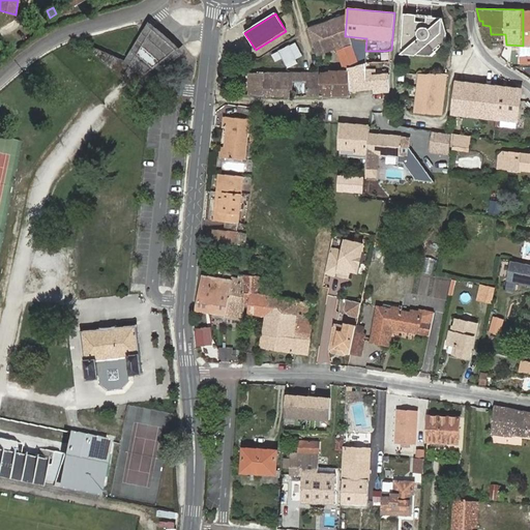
[(350,67),(360,63),(347,36),(345,36),(347,15),(308,28),(319,56),(336,49),(337,52),(339,51),(346,68),(350,67)]
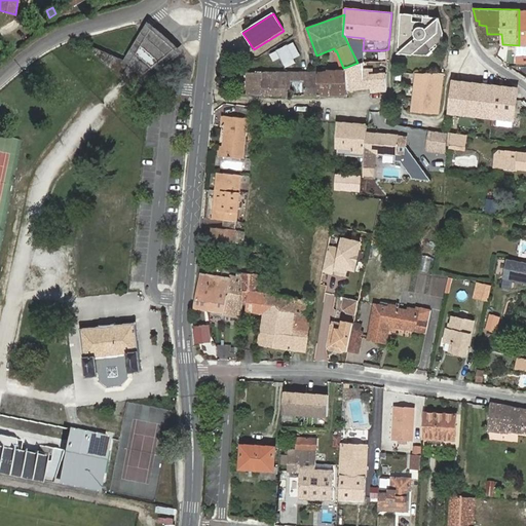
[(425,16),(402,14),(398,51),(398,54),(428,57),(446,45),(447,35),(442,35),(443,21),(425,19),(425,16)]
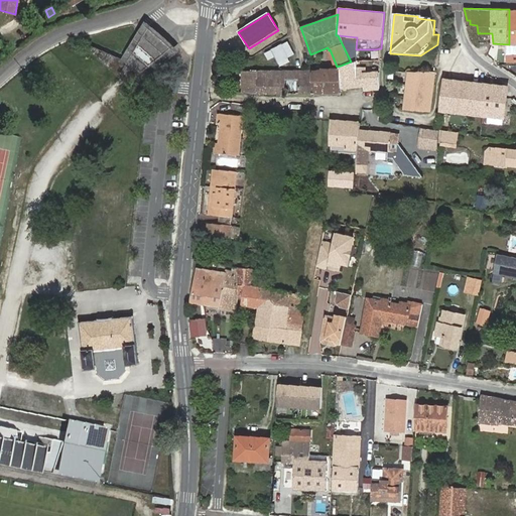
[(270,59),(267,59),(269,65),(277,61),(277,65),(284,61),(285,66),(292,62),(288,54),(290,53),(287,44),(272,51),(272,53),(268,54),(270,59)]
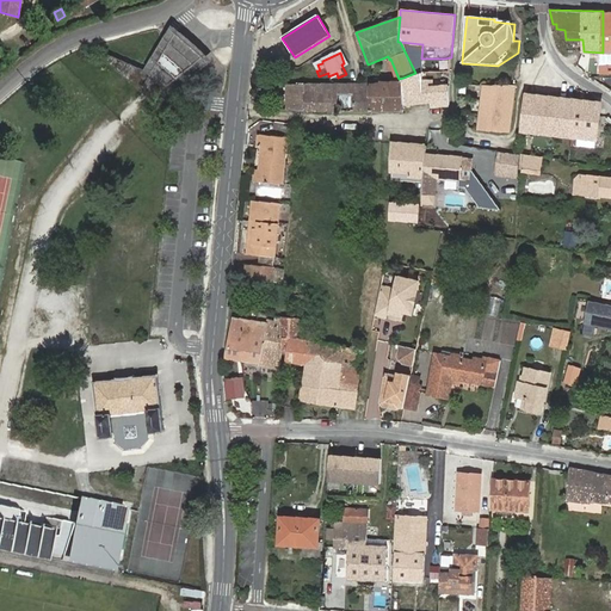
[(444,73),(444,59),(421,59),(423,73),(429,73),(444,73)]
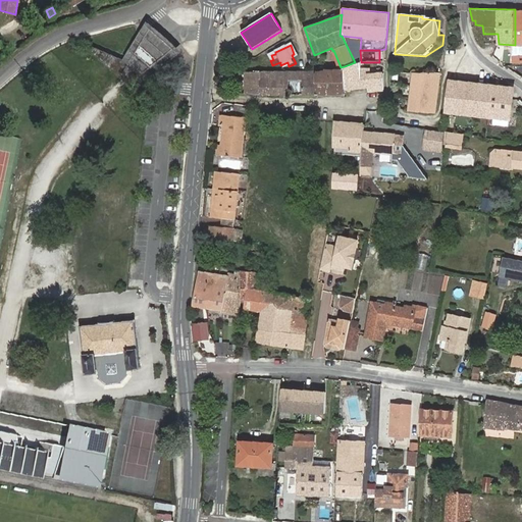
[(385,89),(384,73),(373,74),(373,71),(367,71),(366,62),(361,62),(355,62),(345,66),(345,69),(346,89),(368,87),(369,91),(385,89)]
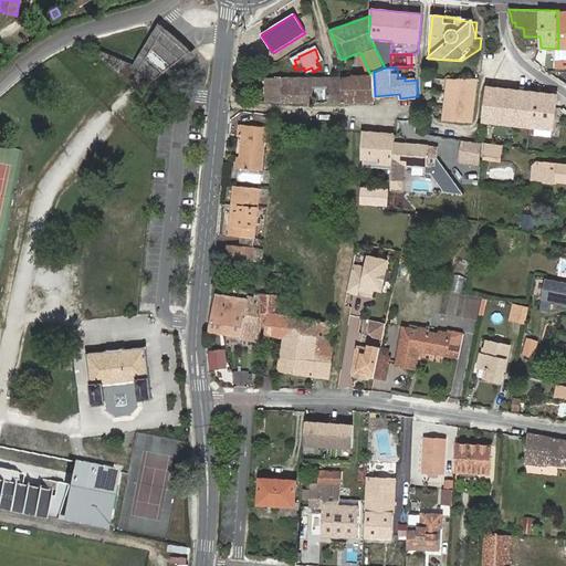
[(375,103),(375,96),(374,75),(354,76),(353,77),(342,79),(342,81),(345,103),(375,103)]
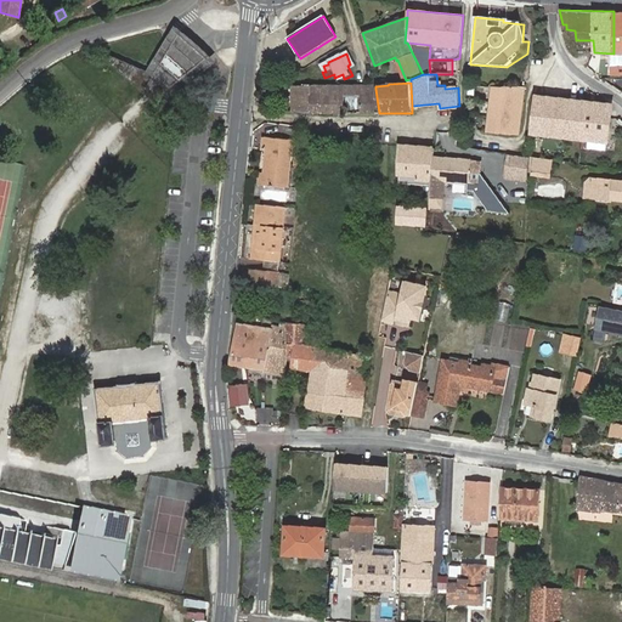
[(518,133),(525,86),(495,84),(487,126),(518,133)]
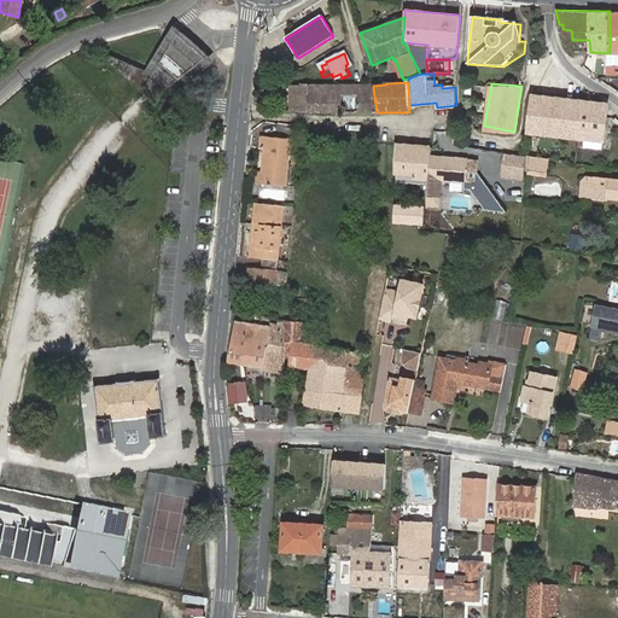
[(295,94),(293,114),(344,112),(343,86),(286,86),(286,93),(295,94)]
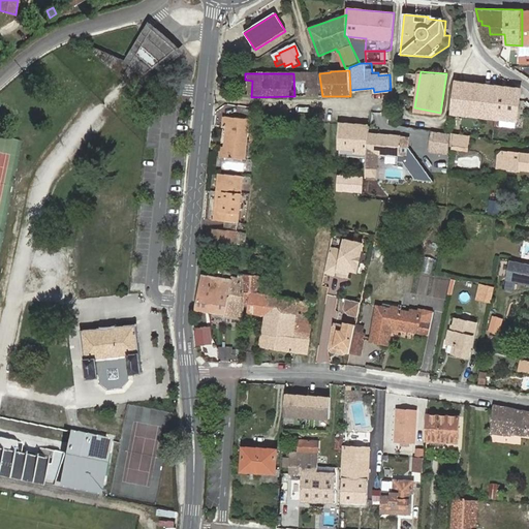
[(294,96),(322,96),(319,75),(309,75),(309,74),(293,73),(294,96)]
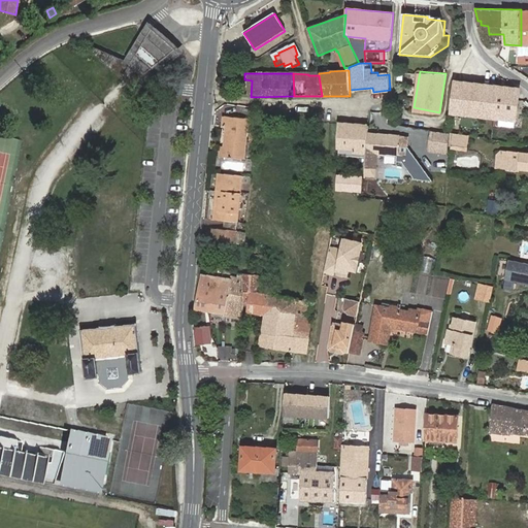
[(494,117),(496,86),(456,83),(453,112),(494,117)]
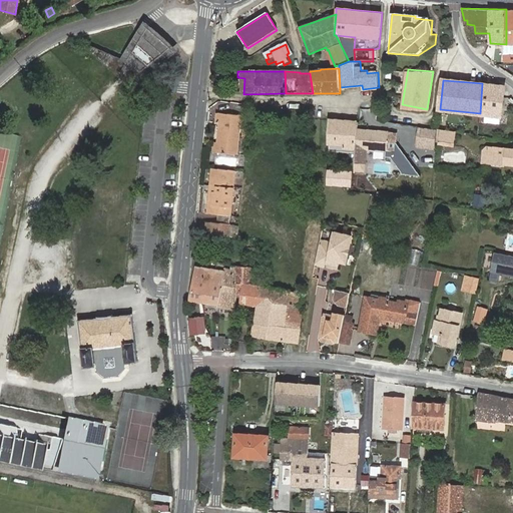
[(502,116),(505,86),(482,83),(480,113),(502,116)]
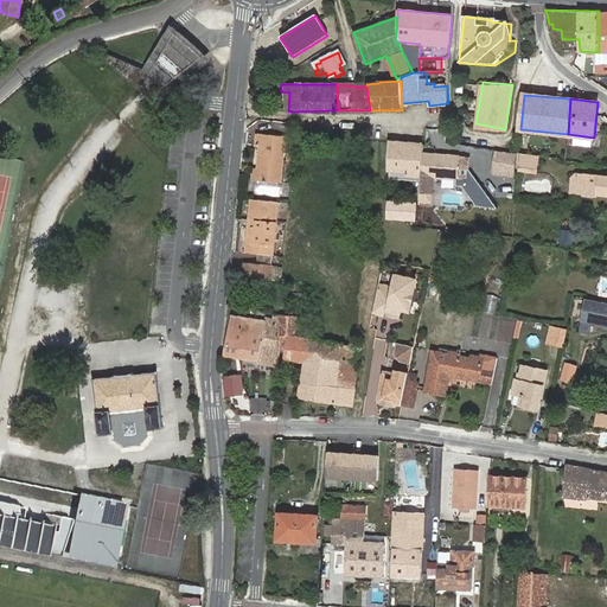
[(260,168),(259,181),(280,184),(285,138),(260,134),(259,147),(262,147),(260,168)]
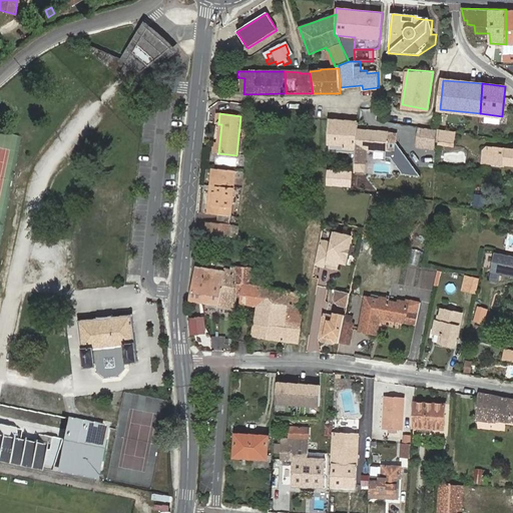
[(351,159),(355,159),(357,148),(359,131),(360,122),(333,120),(331,143),(341,144),(340,151),(351,152),(351,159)]
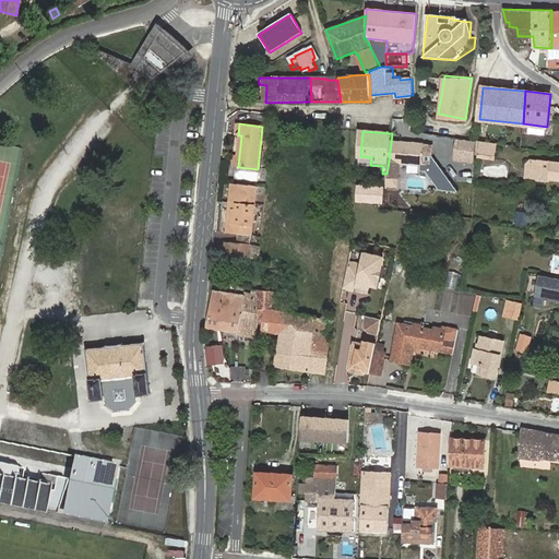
[(429,165),(430,152),(424,152),(425,144),(391,143),(389,162),(429,165)]
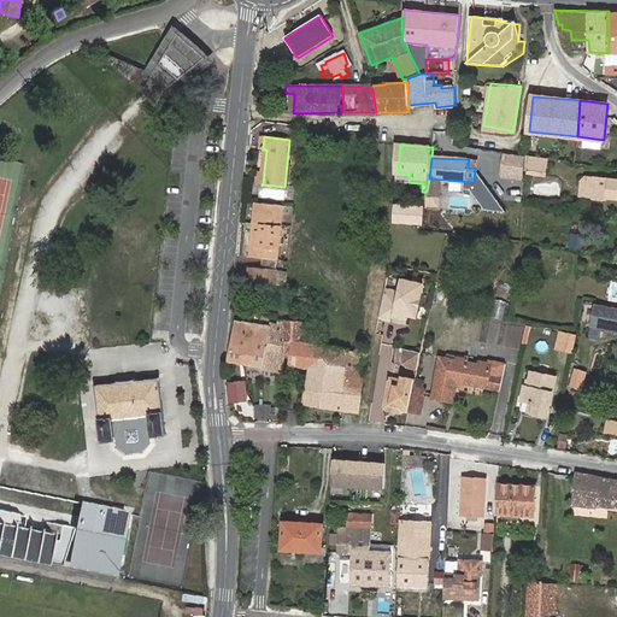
[(522,180),(524,160),(506,158),(504,176),(522,180)]
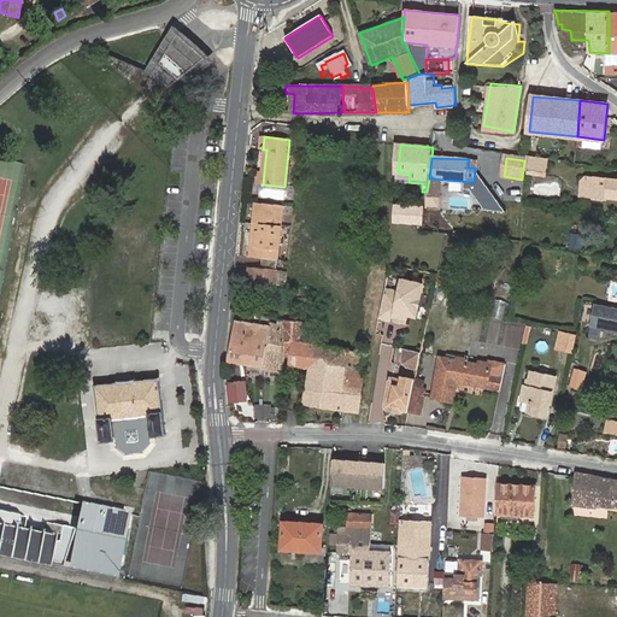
[(547,162),(529,159),(528,170),(546,172),(547,162)]
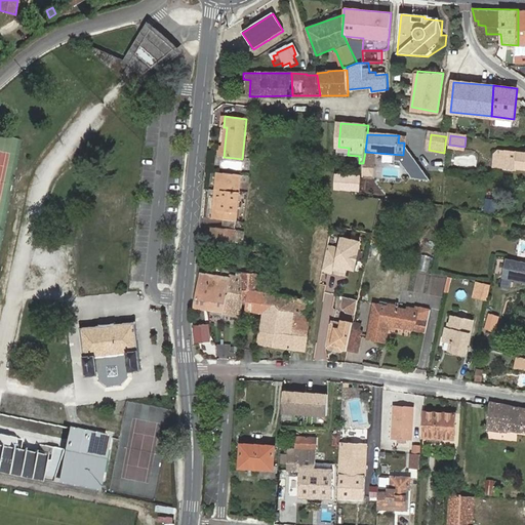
[(338,154),(348,155),(349,148),(338,147),(338,154)]
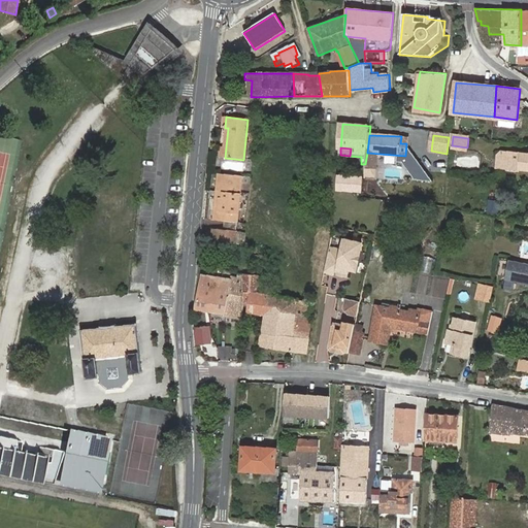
[(527,151),(501,149),(497,152),(496,165),(504,166),(506,168),(518,169),(520,167),(527,167),(527,151)]
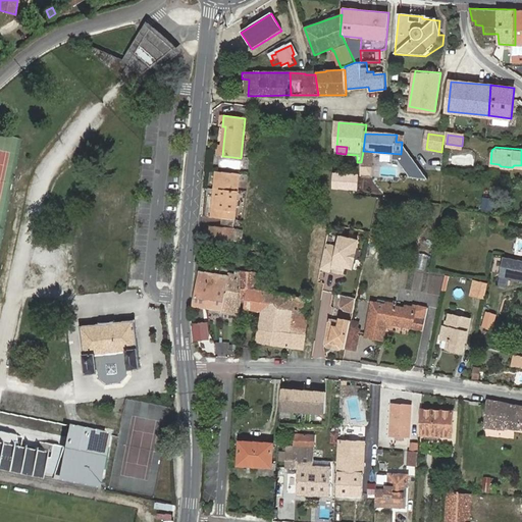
[(433,153),(432,162),(444,163),(445,154),(433,153)]
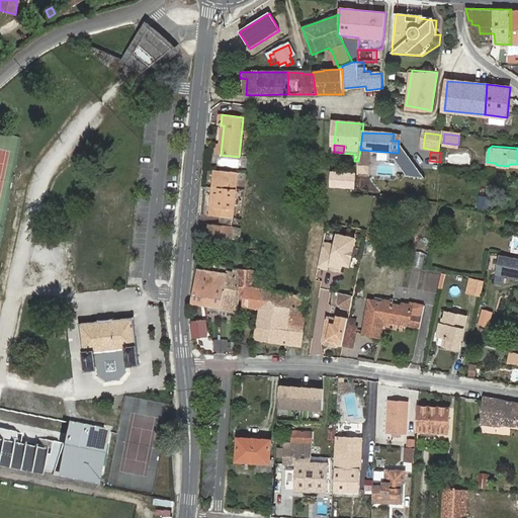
[(239,173),(214,171),(213,187),(219,188),(219,194),(216,194),(213,207),(210,207),(209,207),(209,216),(234,219),(239,173)]
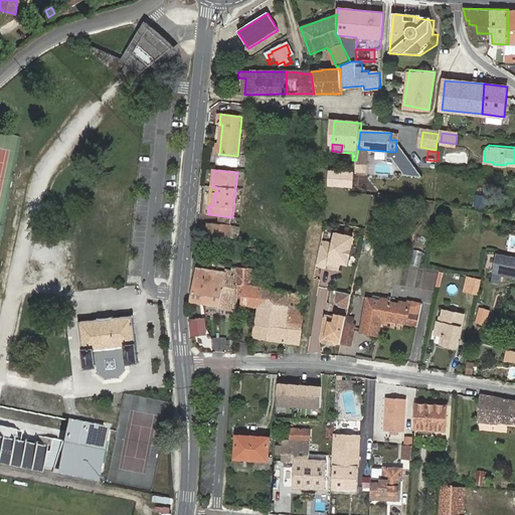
[(353,189),(354,176),(331,174),(330,187),(353,189)]
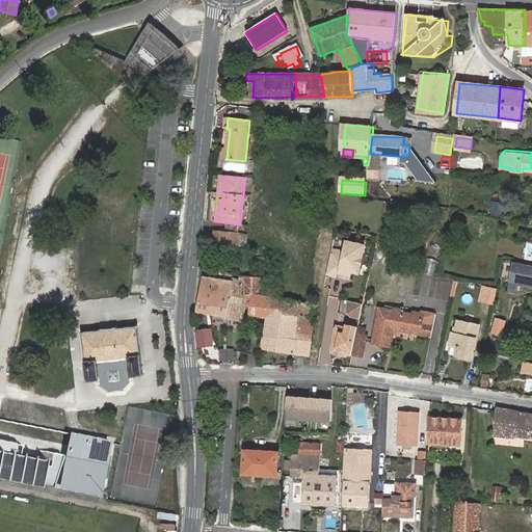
[(406,180),(397,180),(397,196),(406,196),(406,180)]
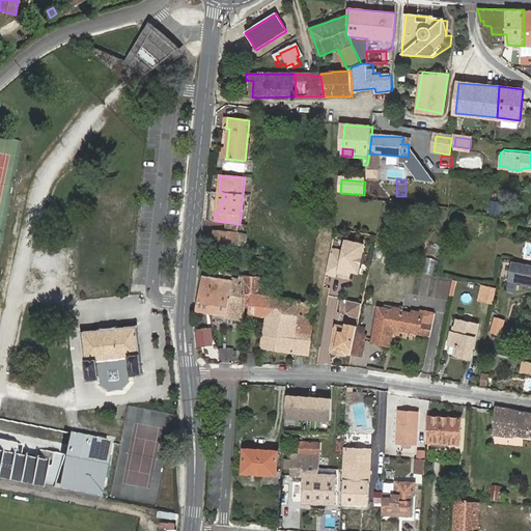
[(512,221),(511,230),(521,231),(522,222),(512,221)]
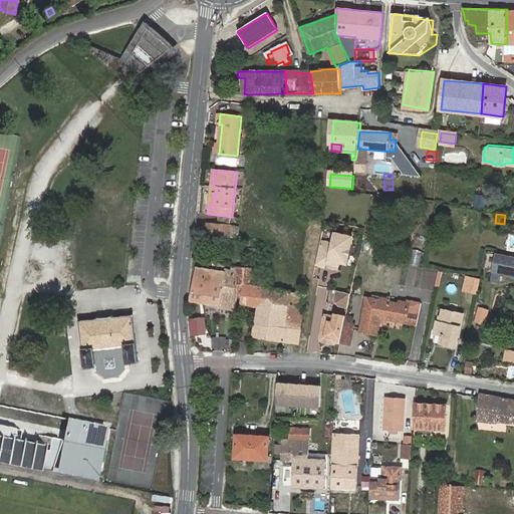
[(206,222),(206,234),(230,237),(232,224),(206,222)]
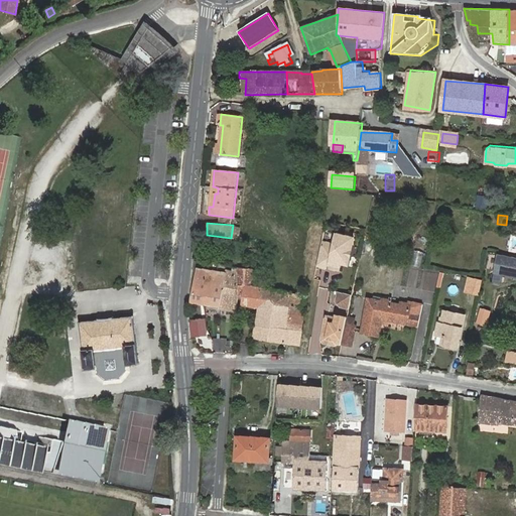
[(354,237),(337,234),(332,265),(341,267),(341,263),(344,264),(351,257),(354,237)]
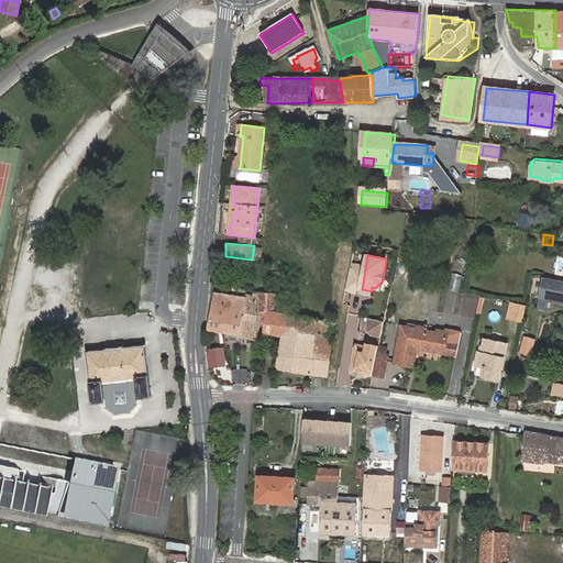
[(360,271),(351,269),(346,290),(355,293),(360,271)]
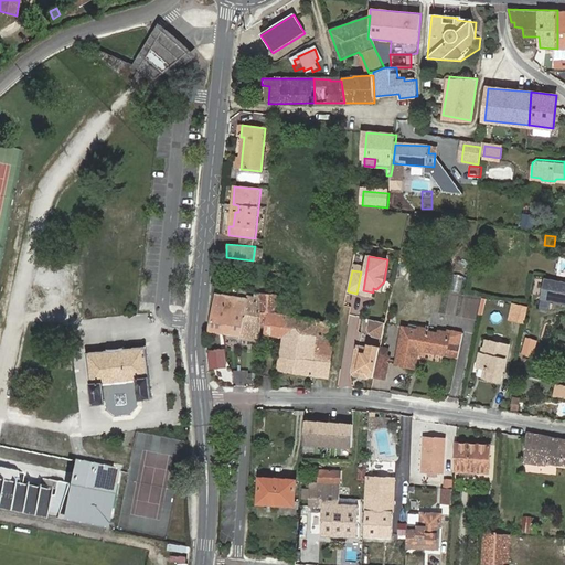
[(264,294),(249,290),(248,298),(247,306),(232,304),(233,296),(219,294),(212,331),(244,337),(246,323),(263,326),(264,294)]
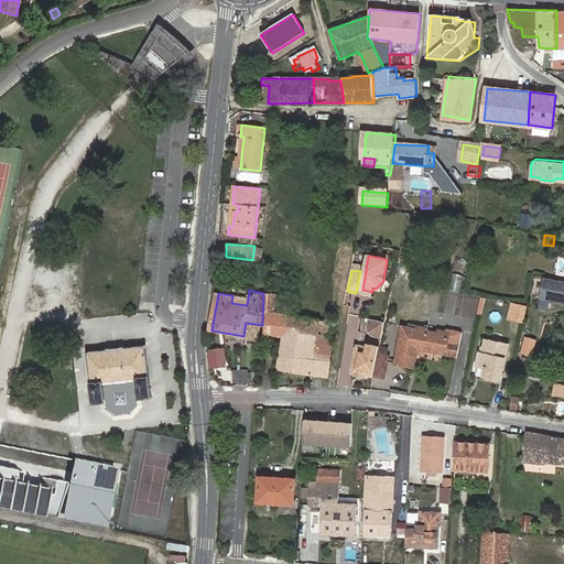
[(262,325),(261,333),(264,333),(266,336),(284,338),(285,333),(288,315),(275,314),(278,293),(263,293),(262,325)]
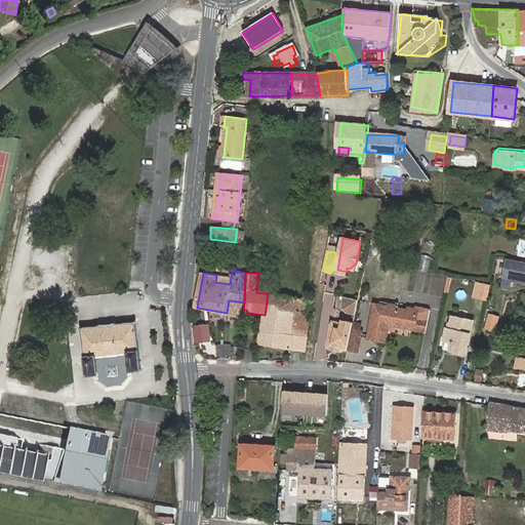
[(230,284),(231,277),(216,275),(215,282),(230,284)]
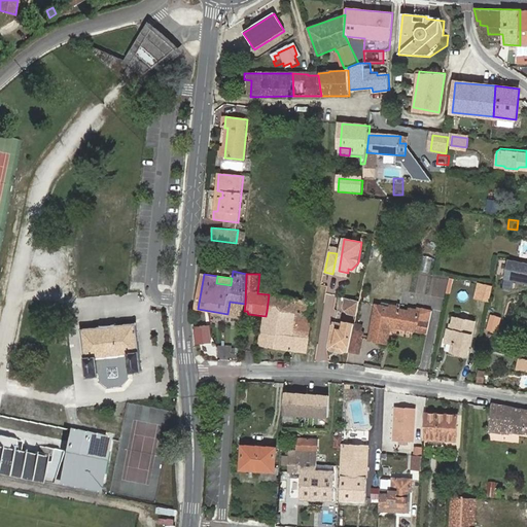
[(491,284),(480,282),(477,296),(488,299),(491,284)]
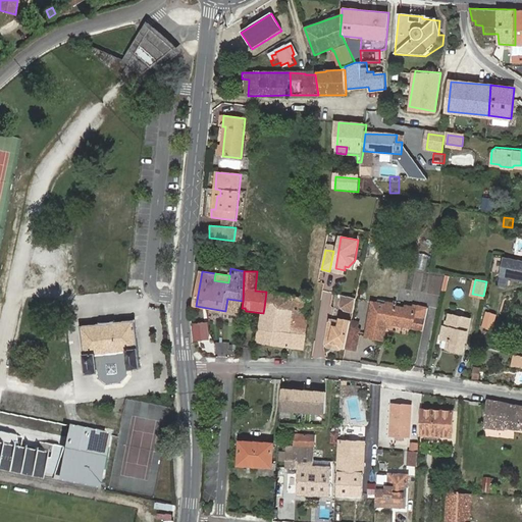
[(311,298),(266,292),(264,308),(293,310),(290,334),(306,336),(311,298)]
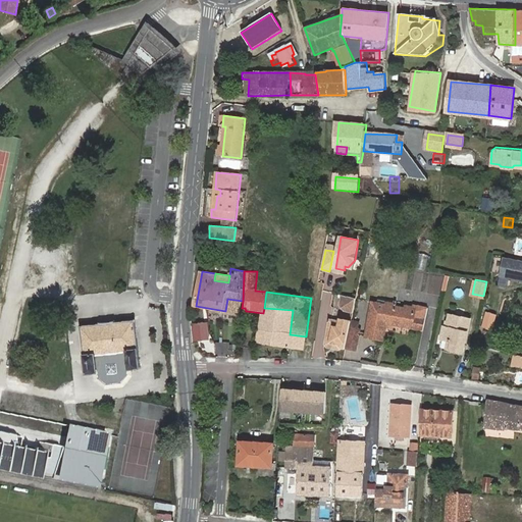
[(353,312),(356,298),(343,295),(341,304),(345,310),(353,312)]
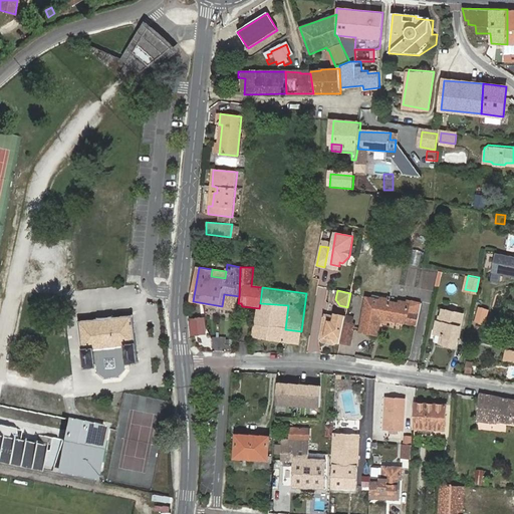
[(367,298),(365,307),(378,309),(380,300),(367,298)]
